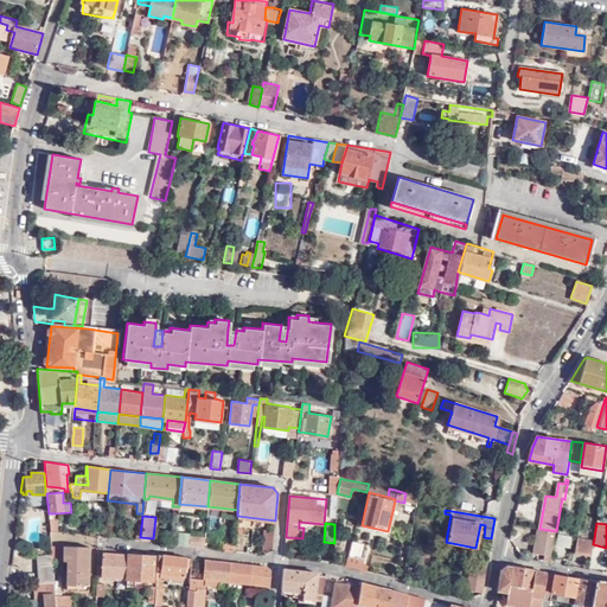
[(273,551),(274,531),(263,529),(262,550),(264,555),(273,551)]
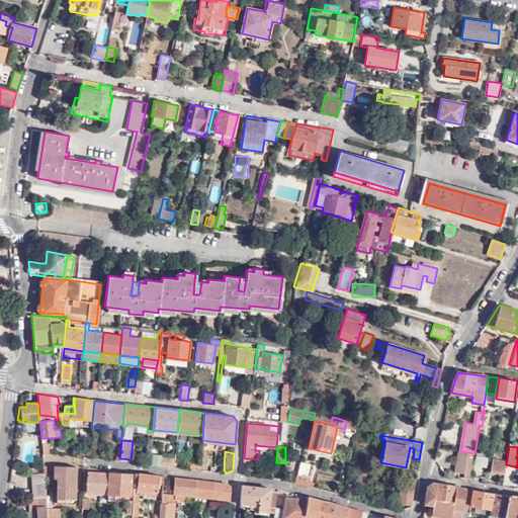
[(464,478),(469,479),(475,453),(460,451),(458,451),(455,471),(464,472),(464,478)]
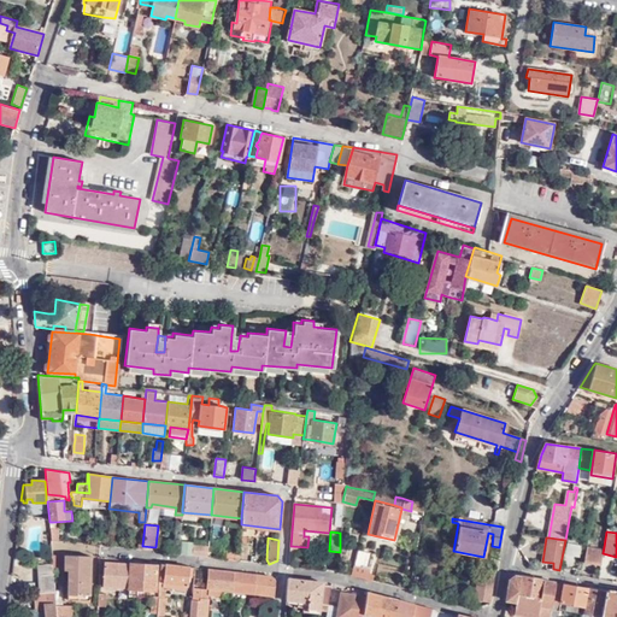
[(563,564),(576,566),(581,546),(568,542),(563,564)]
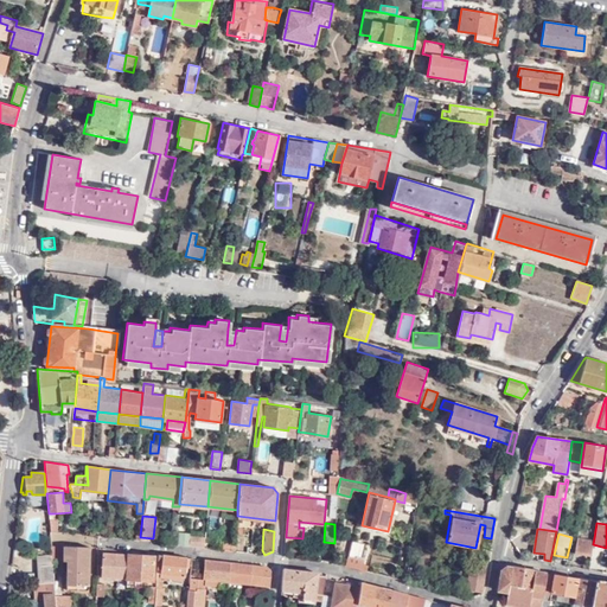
[(203,547),(204,537),(189,536),(187,545),(203,547)]
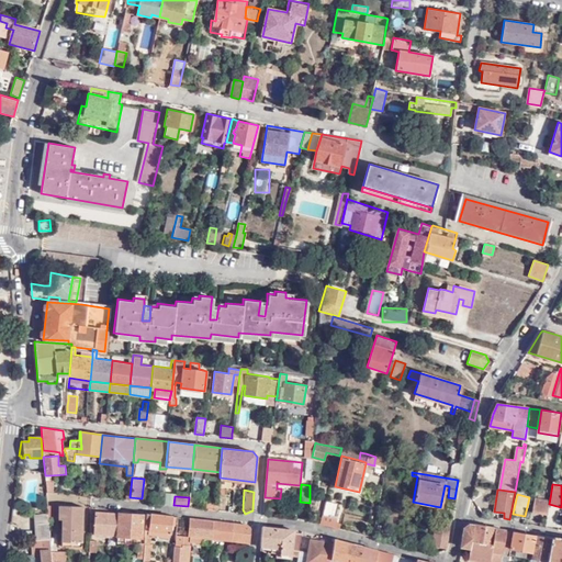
[(532,510),(548,513),(549,504),(550,498),(536,496),(532,510)]
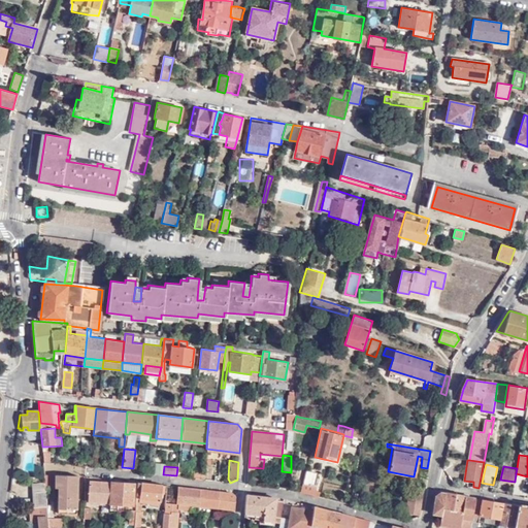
[(300,491),(311,493),(312,495),(315,495),(316,492),(315,492),(315,490),(319,473),(305,469),(300,491)]
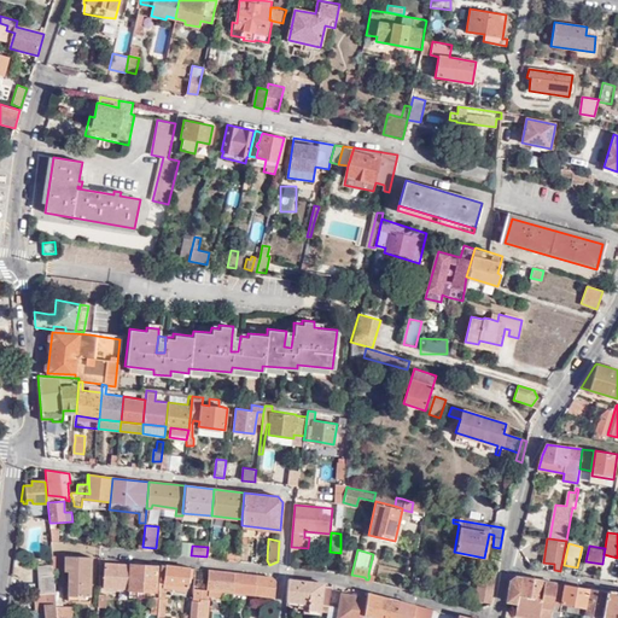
[(66,594),(89,595),(91,555),(65,554),(64,570),(68,570),(66,594)]
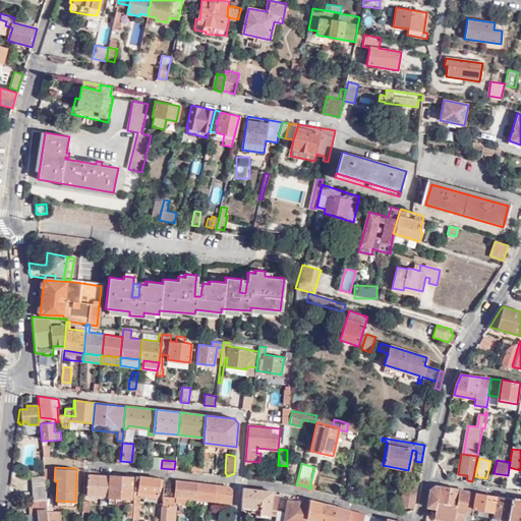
[(110,473),(107,472),(106,476),(87,474),(85,495),(108,497),(110,476),(110,473)]
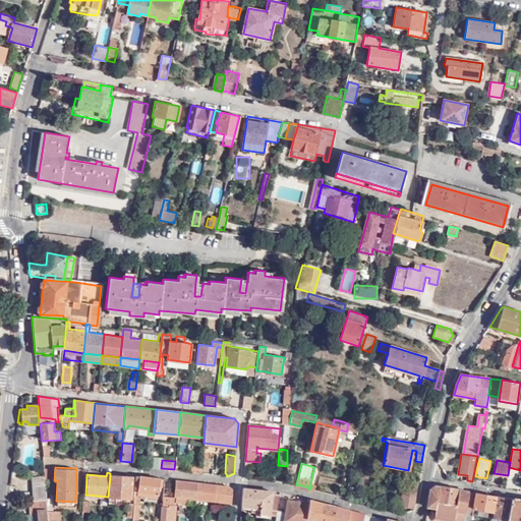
[(163,478),(135,475),(133,493),(158,485),(163,485),(163,478)]
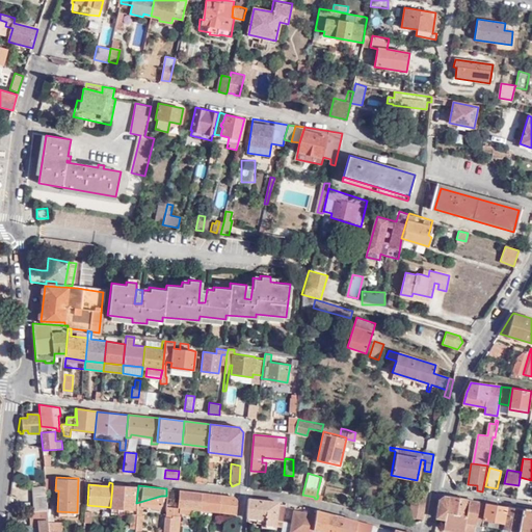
[(110,507),(109,513),(116,514),(116,507),(133,509),(135,488),(112,486),(110,507)]
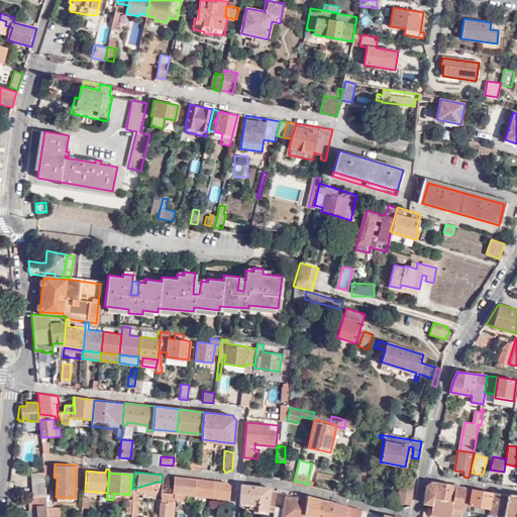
[(195,479),(174,477),(173,492),(173,493),(160,492),(158,516),(172,516),(174,499),(185,500),(186,494),(194,495),(195,479)]
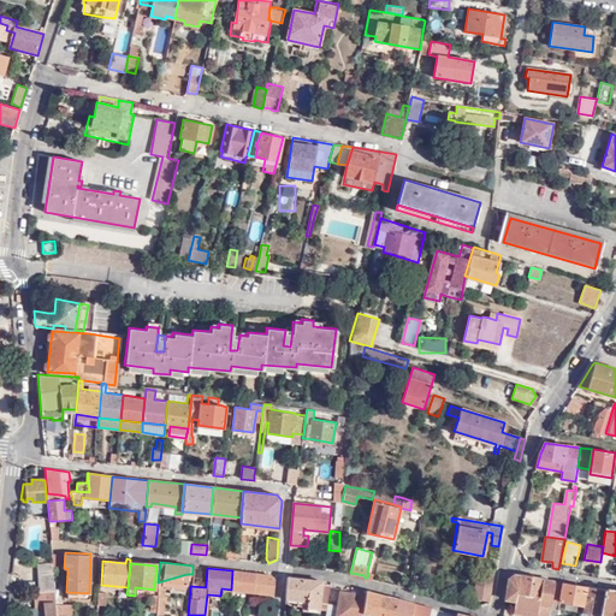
[(271,575),(232,570),(231,590),(270,593),(270,597),(273,598),(274,580),(271,575)]
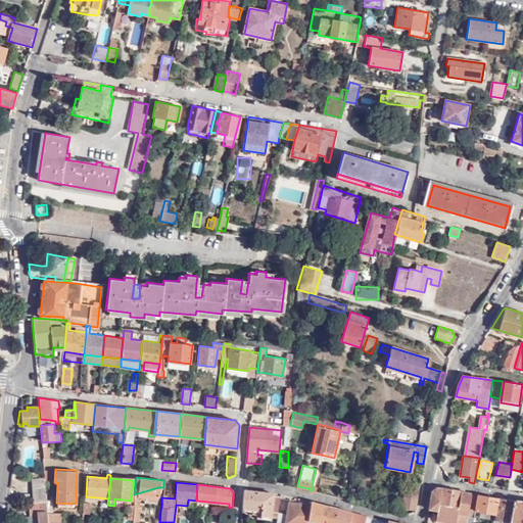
[(43,522),(61,522),(61,514),(46,514),(44,486),(43,487),(44,503),(43,522)]
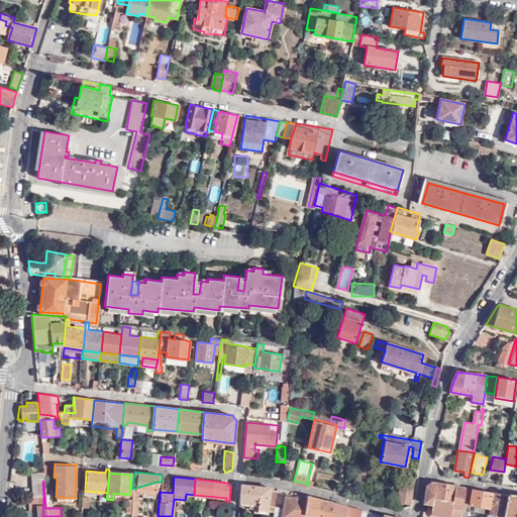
[(43,497),(42,482),(31,482),(32,497),(43,497)]
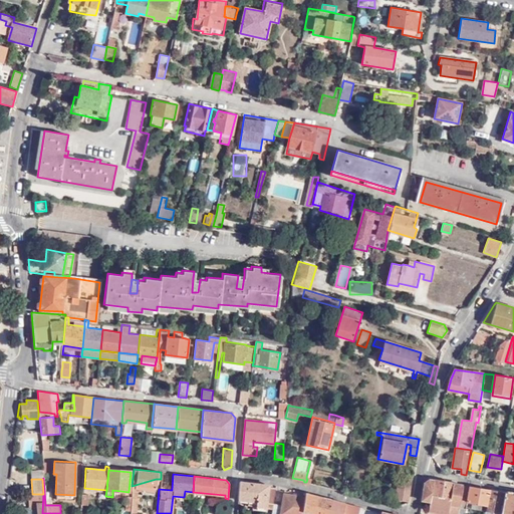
[(459,513),(463,485),(426,479),(423,500),(431,501),(430,508),(450,511),(449,513),(459,513)]
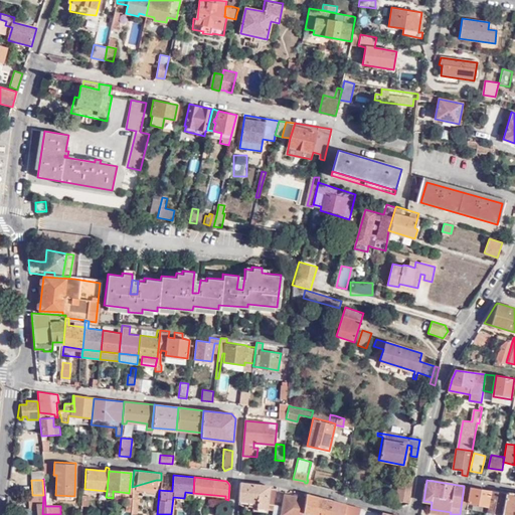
[(255,508),(272,509),(273,506),(277,489),(269,488),(269,486),(240,483),(239,501),(256,502),(255,508)]
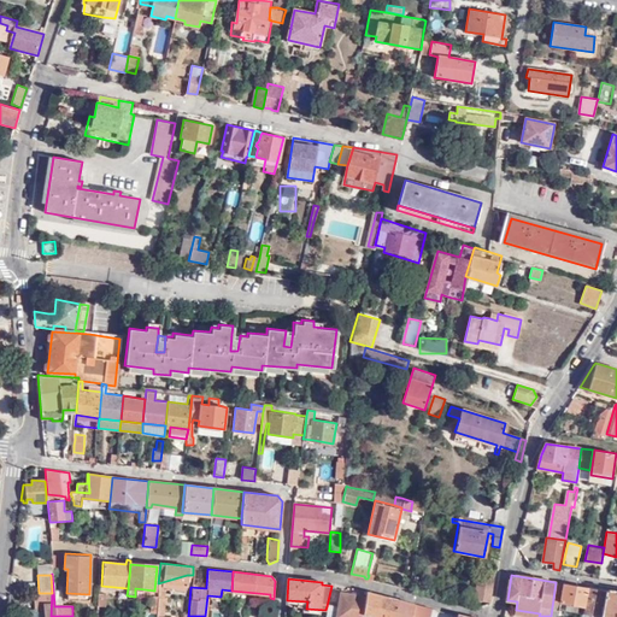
[(558,616),(560,603),(564,583),(556,582),(551,616),(558,616)]
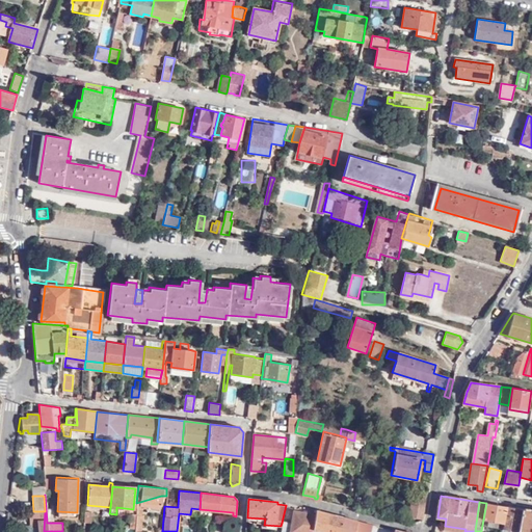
[(504,524),(507,506),(486,503),(483,520),(504,524)]
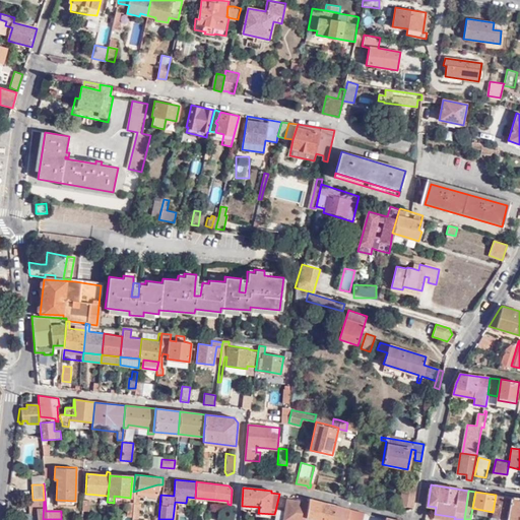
[(132,518),(131,519),(147,519),(138,495),(133,495),(133,504),(132,518)]
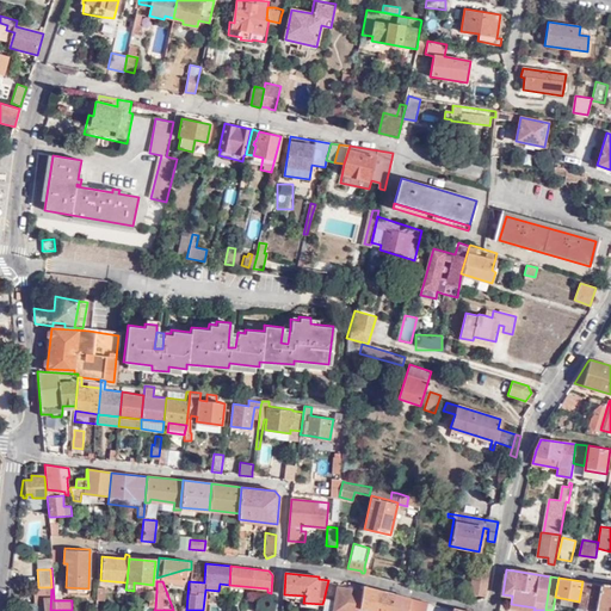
[(593,610),(596,610),(600,585),(582,581),(579,602),(578,609),(593,610)]
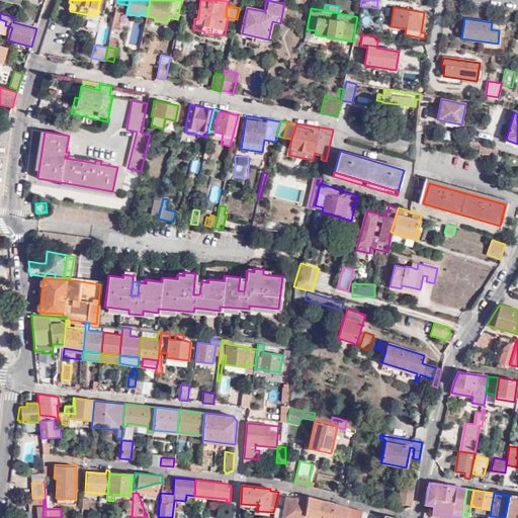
[(517,517),(517,497),(509,496),(505,517),(517,517)]
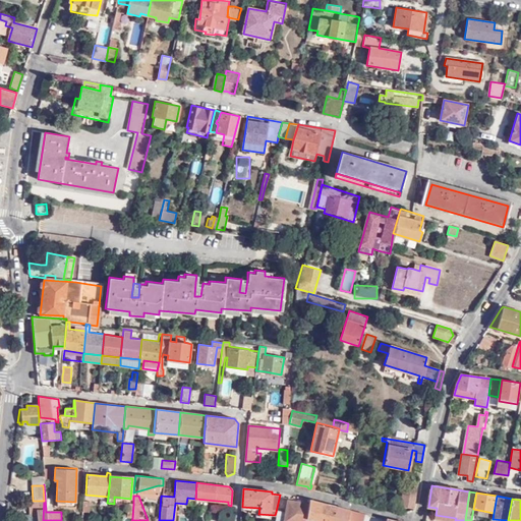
[(320,520),(324,503),(309,500),(308,505),(305,520),(320,520)]
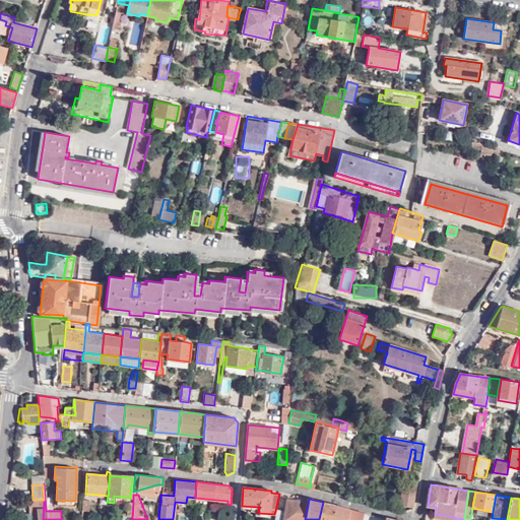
[(43,519),(44,500),(33,500),(30,500),(30,513),(30,519),(43,519)]
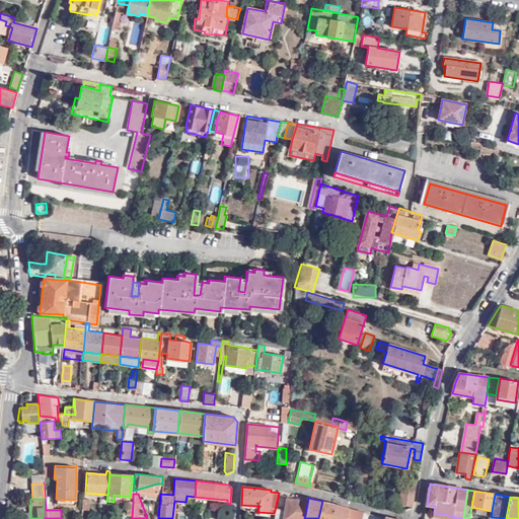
[(276,509),(274,518),(304,518),(307,503),(286,499),(284,511),(276,509)]
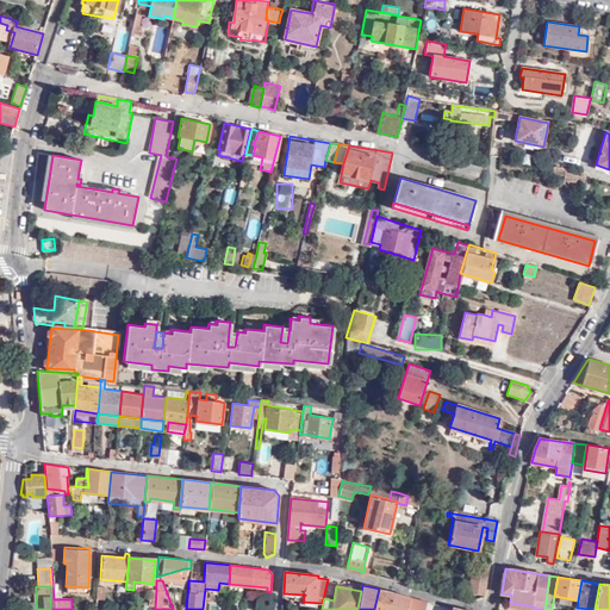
[(390,609),(393,593),(379,589),(374,609),(390,609)]
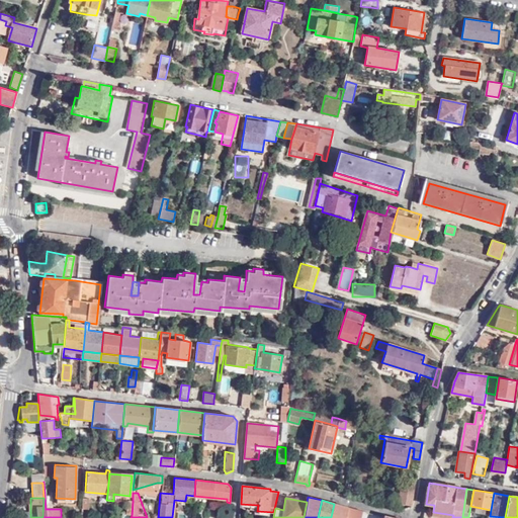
[(346,517),(348,507),(334,504),(331,517),(346,517)]
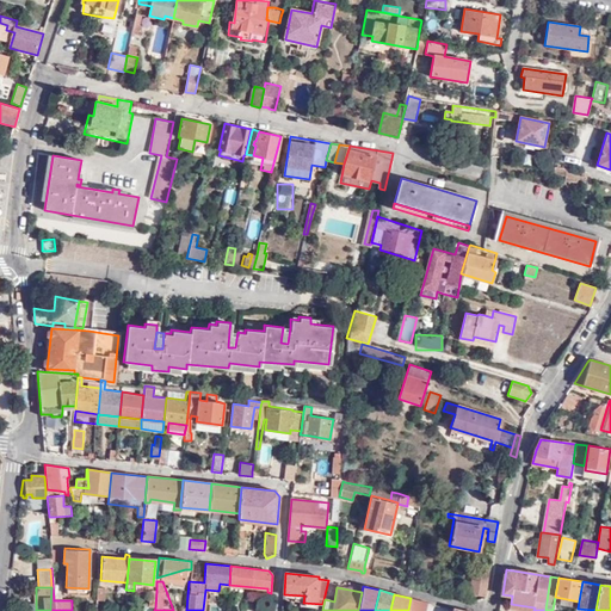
[(408,610),(425,610),(427,602),(411,598),(408,610)]
